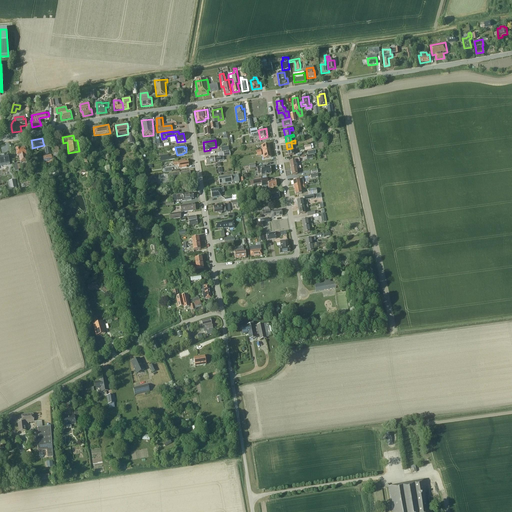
[(292,148),(287,149),(288,156),(294,155),(293,150),(296,149),(296,147),(292,148)]
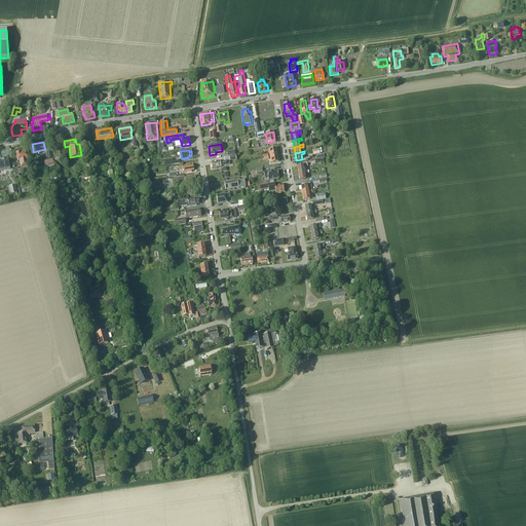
[(28,165),(25,152),(16,154),(17,160),(20,160),(21,167),(28,165)]
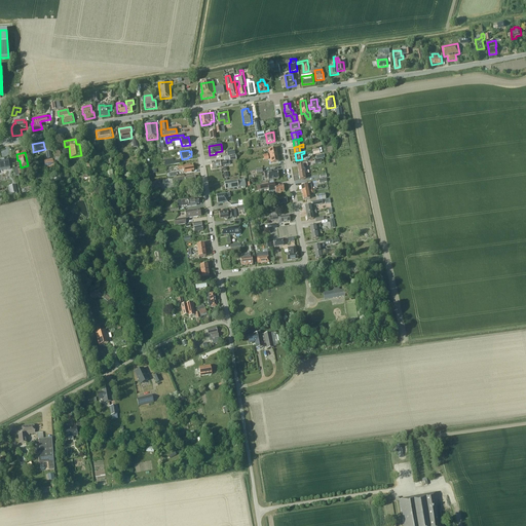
[(10,170),(9,159),(0,160),(0,168),(6,168),(6,171),(10,170)]
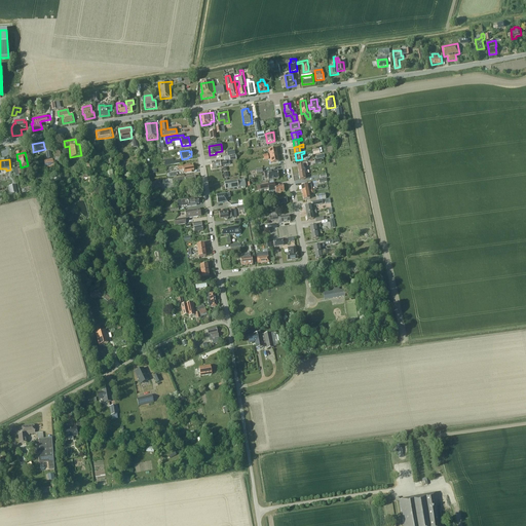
[(53,167),(52,159),(44,161),(45,168),(53,167)]
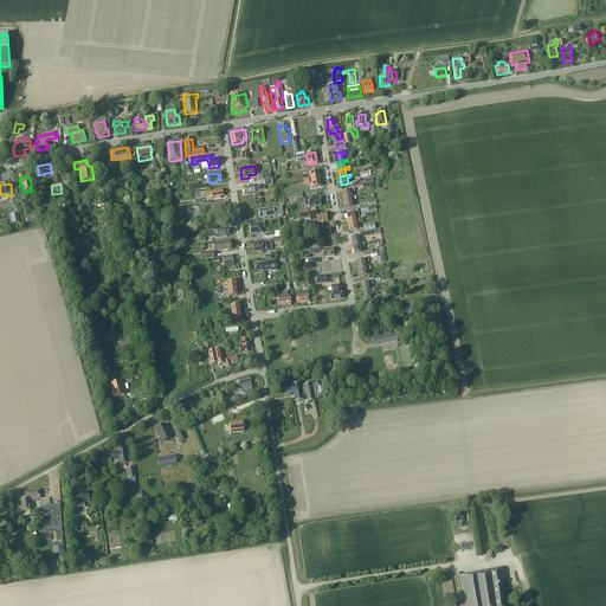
[(342,192),(343,199),(350,198),(349,193),(354,192),(354,188),(348,189),(349,191),(342,192)]
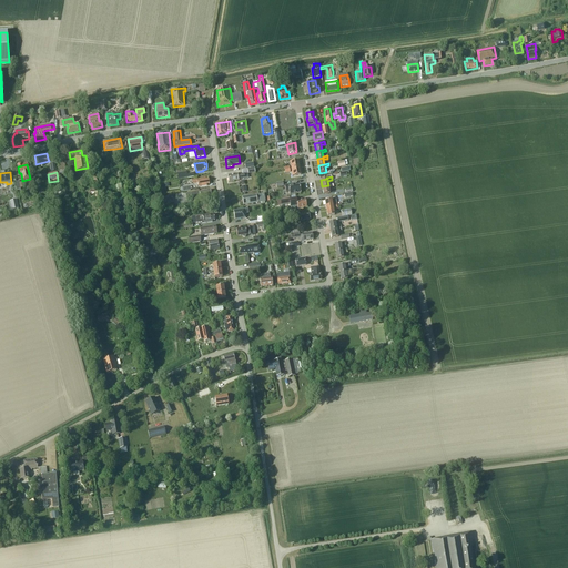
[(205,179),(205,178),(192,180),(192,184),(198,183),(199,186),(206,185),(206,184),(209,184),(209,179),(205,179)]
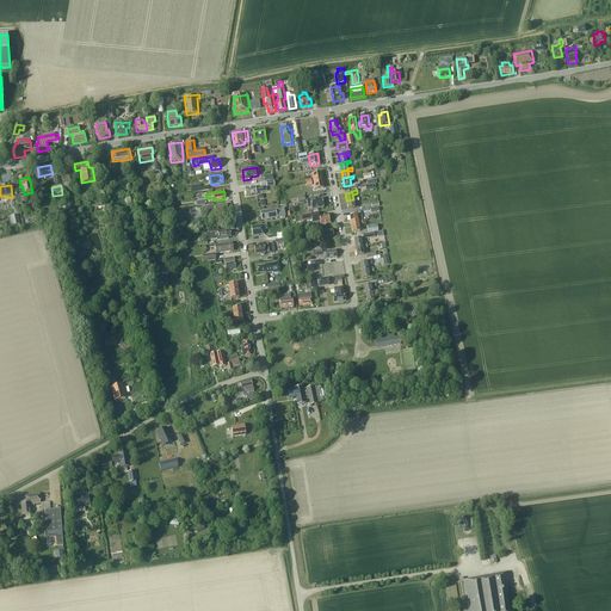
[(319,199),(318,197),(306,199),(307,207),(310,205),(312,210),(323,208),(322,199),(319,199)]
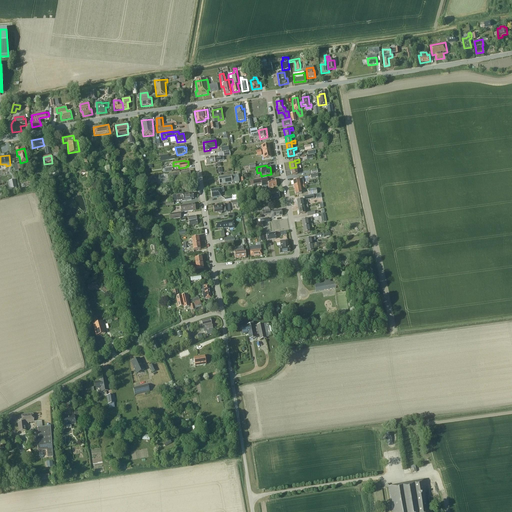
[(296,167),(290,168),(292,175),(297,174),(296,169),(301,168),(300,166),(296,167)]
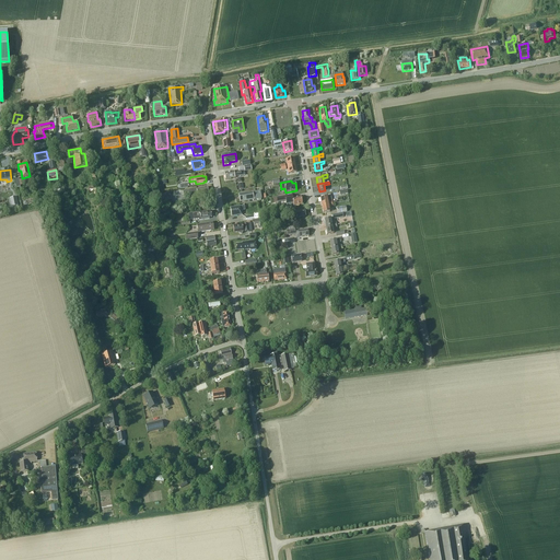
[(205,188),(205,187),(196,188),(189,189),(190,197),(197,196),(206,195),(206,194),(208,194),(207,188),(205,188)]
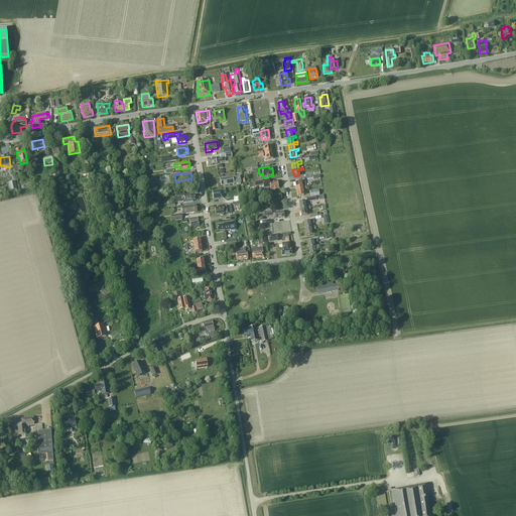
[(221,186),(241,183),(242,182),(241,178),(240,178),(240,176),(233,177),(220,179),(221,186)]
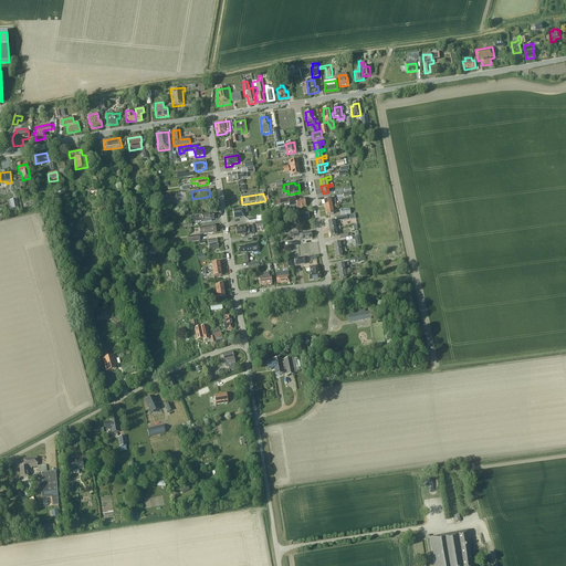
[(166,203),(174,202),(173,195),(165,196),(166,203)]
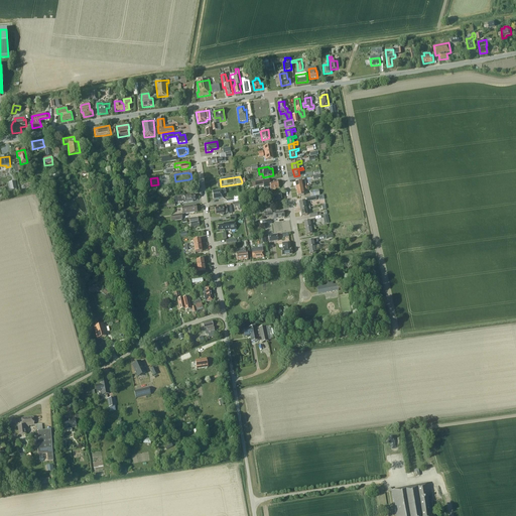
[(269,182),(269,180),(254,182),(255,186),(263,185),(264,188),(270,186),(270,189),(278,188),(277,181),(269,182)]
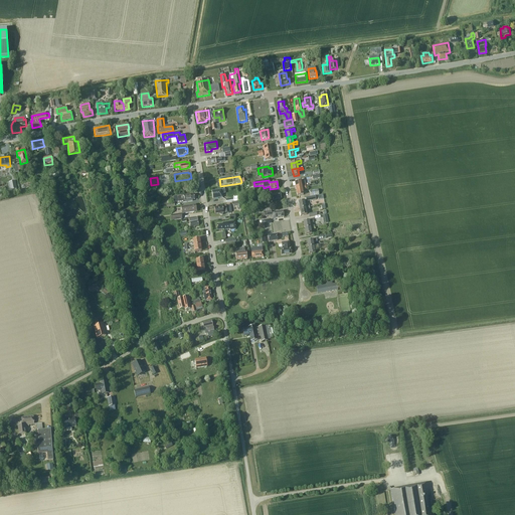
[(297,182),(295,182),(296,189),(306,187),(305,185),(302,186),(301,181),(297,182)]
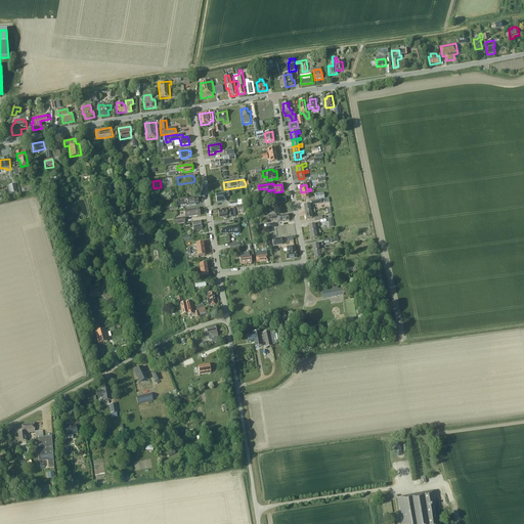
[(193,187),(192,186),(185,187),(186,194),(194,193),(193,192),(197,191),(195,187),(193,187)]
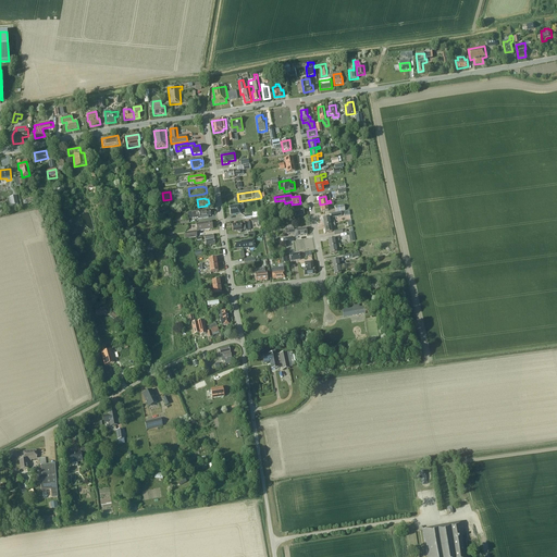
[(331,202),(320,205),(321,212),(327,211),(326,206),(331,205),(331,202)]
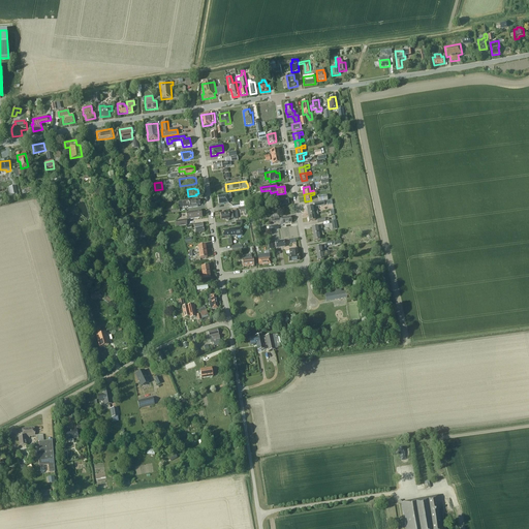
[(231,198),(230,194),(227,195),(217,196),(219,205),(228,203),(227,199),(231,198)]
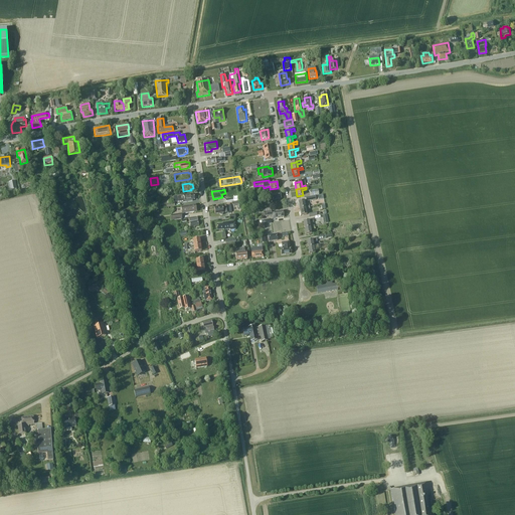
[(281,199),(280,192),(271,194),(271,193),(267,194),(268,201),(272,201),(275,200),(281,199)]
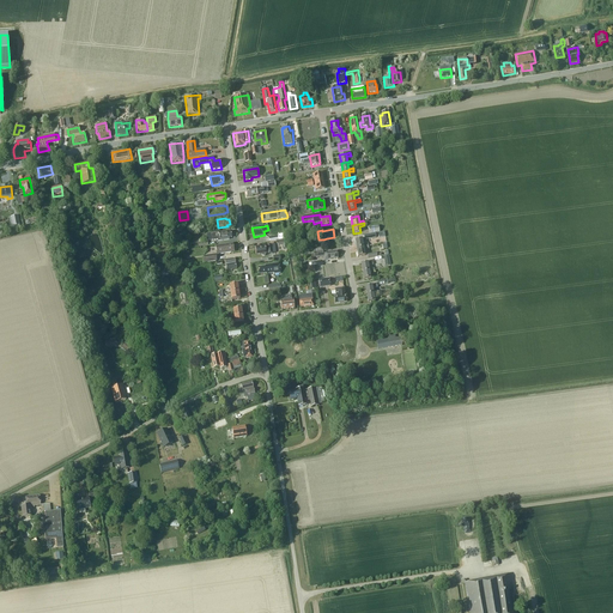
[(228,232),(228,231),(217,232),(211,234),(212,241),(218,240),(218,241),(229,240),(229,238),(231,237),(231,232),(228,232)]
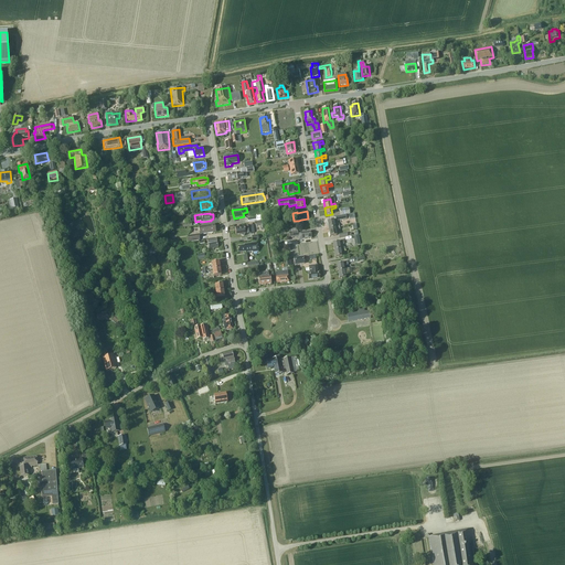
[(329,230),(339,227),(339,225),(334,225),(333,221),(327,222),(329,230)]
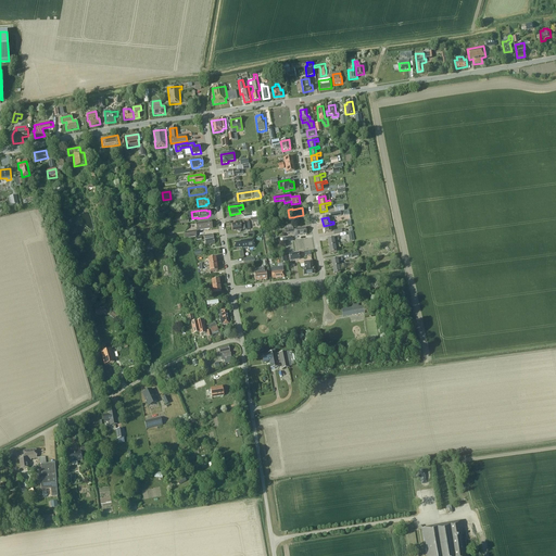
[(212,228),(211,222),(196,224),(197,231),(212,228)]
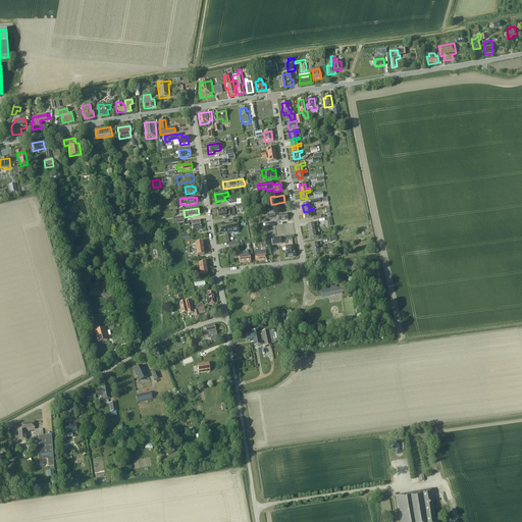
[(235,215),(233,208),(226,209),(227,210),(225,210),(225,209),(217,210),(218,217),(222,216),(223,217),(223,218),(225,218),(226,217),(226,216),(226,214),(227,214),(228,216),(235,215)]
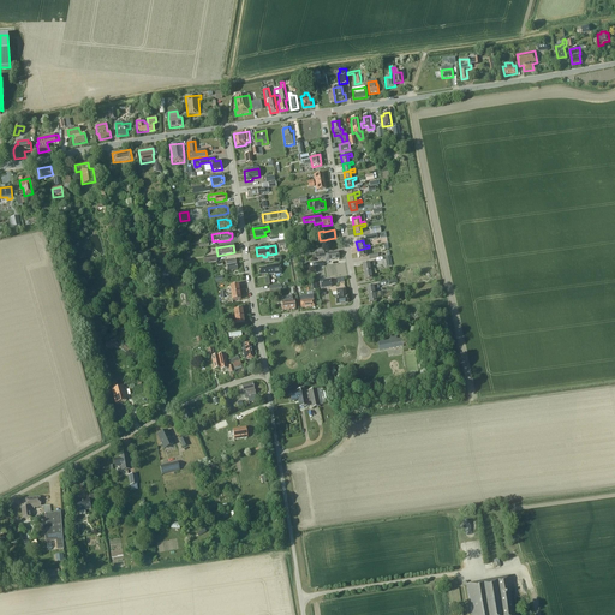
[(369,248),(358,250),(359,258),(366,256),(365,251),(370,250),(369,248)]
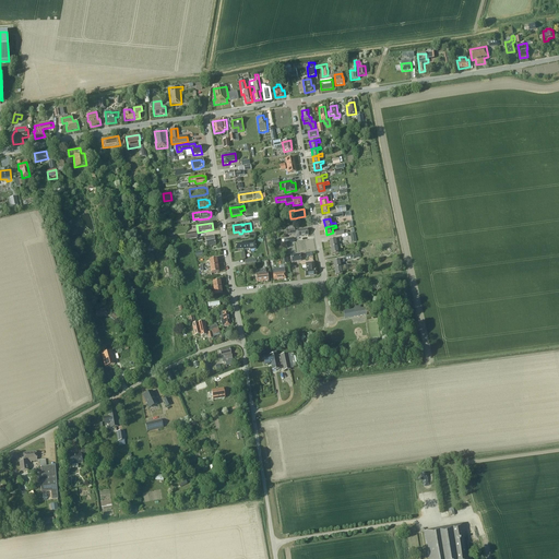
[(215,245),(214,236),(204,237),(206,247),(215,245)]
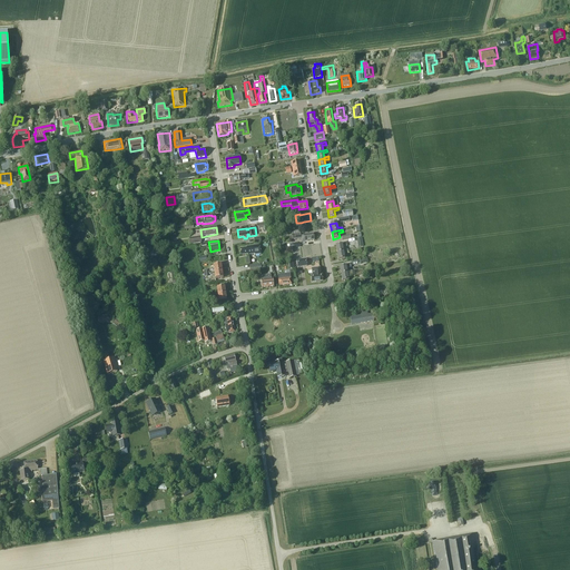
[(343,252),(343,251),(343,247),(347,246),(346,244),(342,244),(335,245),(337,253),(343,252)]
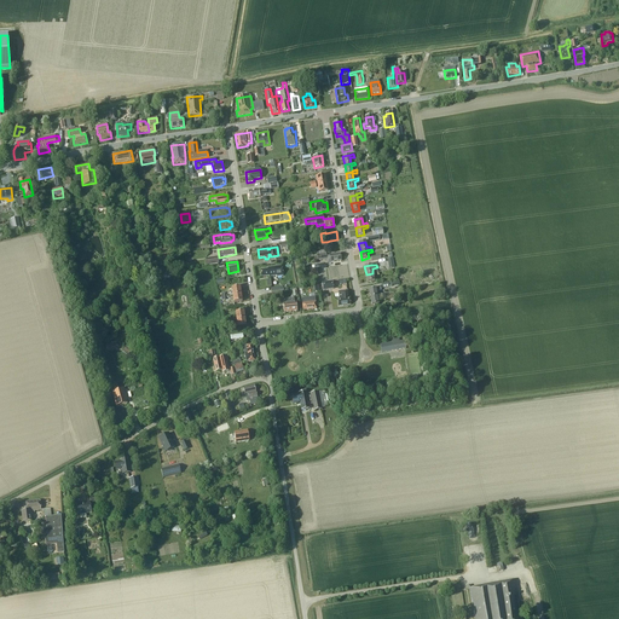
[(277,267),(273,267),(267,268),(267,270),(261,271),(261,277),(268,276),(268,277),(276,276),(276,277),(283,276),(281,266),(277,267)]
